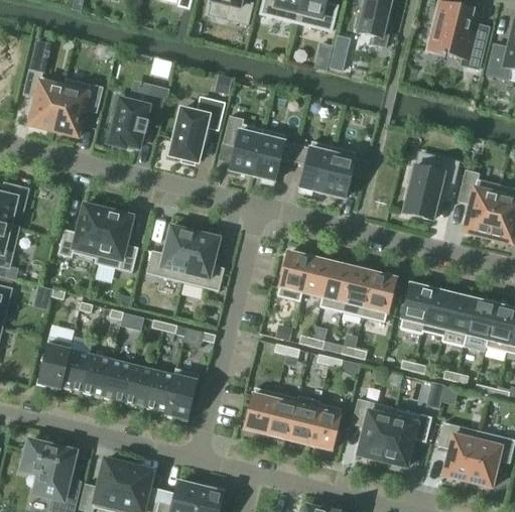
[(74,0),(72,8),(82,10),(84,0),(74,0)]
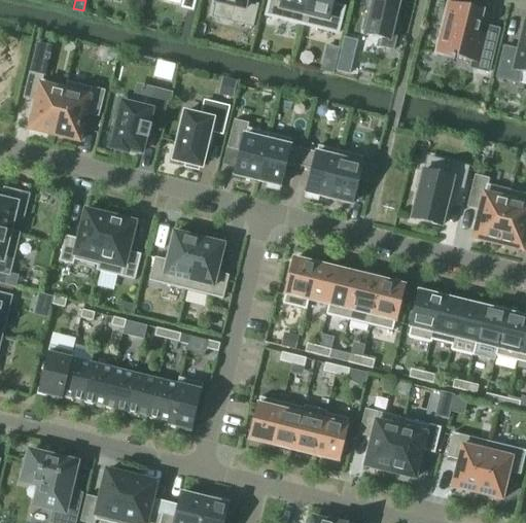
[(182,0),(180,6),(194,9),(196,0),(182,0)]
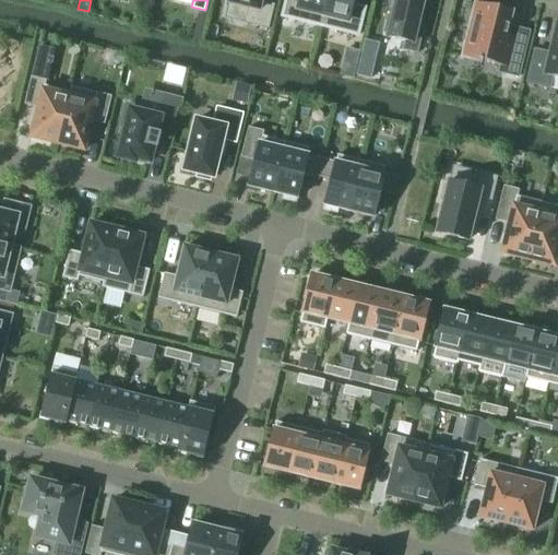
[(228,0),(225,15),(269,25),(274,3),(261,0),(228,0)]
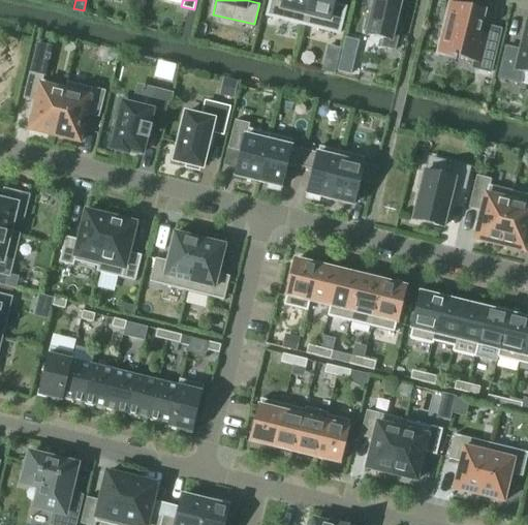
[(270,0),(268,13),(303,23),(308,0),(270,0)]
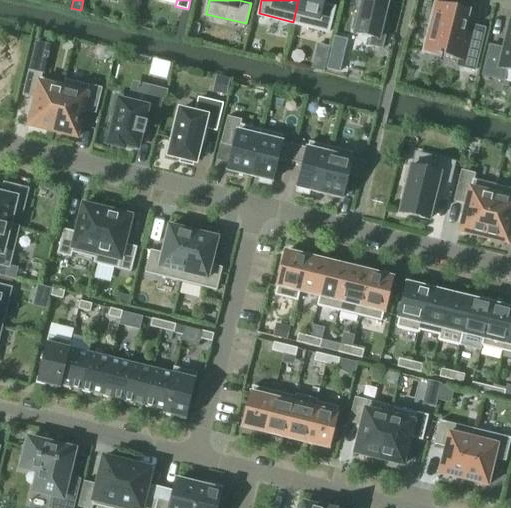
[(298,0),(293,22),(329,30),(335,5),(323,2),(323,0),(298,0)]
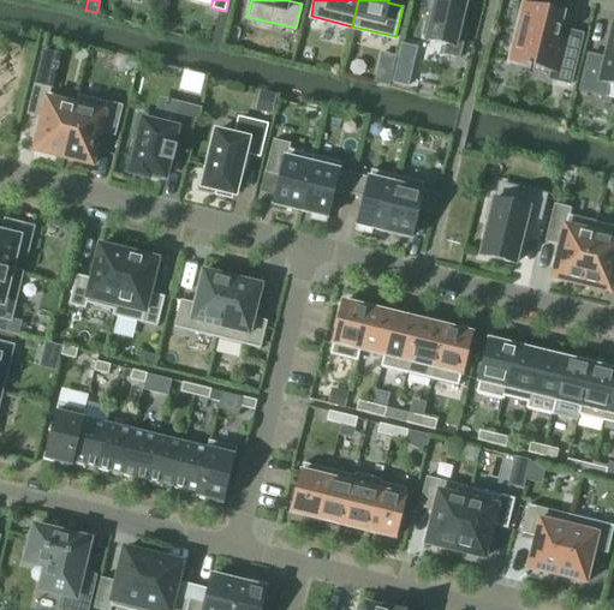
[(460,25),(465,0),(435,0),(433,16),(428,15),(423,33),(428,34),(427,39),(447,43),(445,52),(460,55),(466,27),(460,25)]
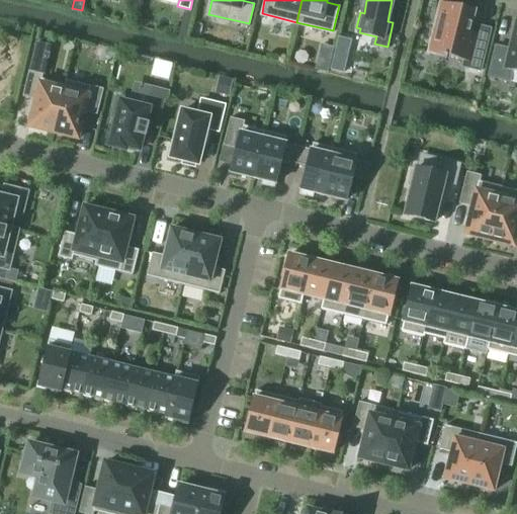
[(475,8),(442,0),(430,51),(443,54),(443,56),(447,57),(447,55),(467,60),(466,66),(481,69),(490,33),(469,28),(475,8)]
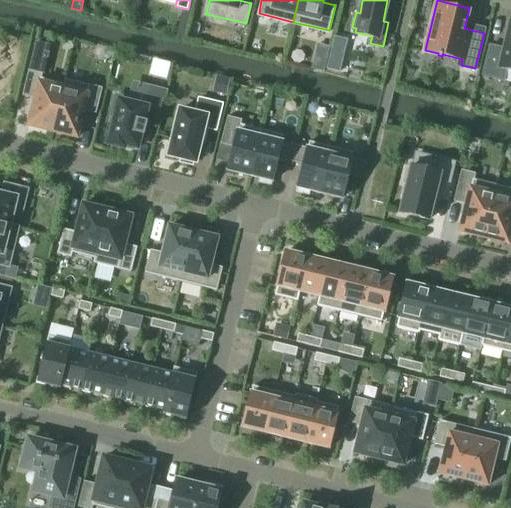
[(510,27),(506,47),(494,44),(488,69),(501,73),(503,64),(510,66),(510,27)]
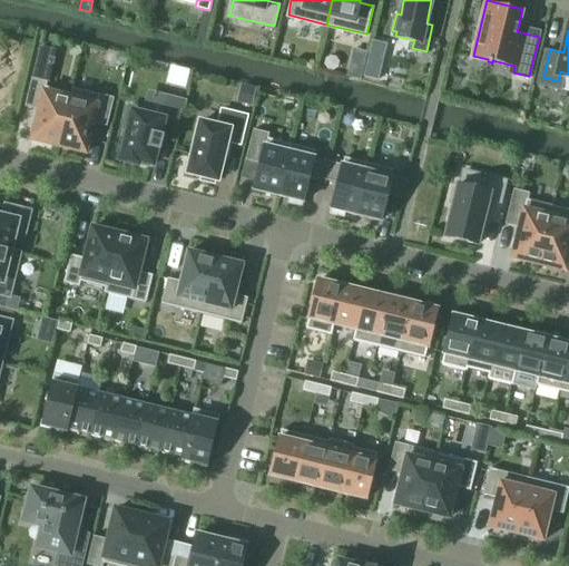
[(371,46),(368,61),(382,65),(385,49),(371,46)]
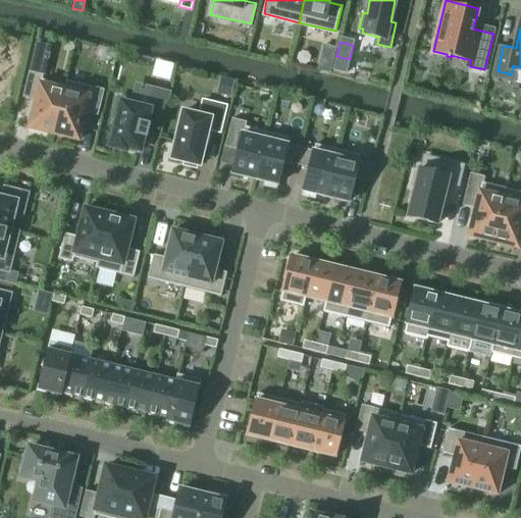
[(45,72),(30,69),(23,95),(36,98),(30,125),(54,133),(54,132),(66,84),(43,78),(45,72)]
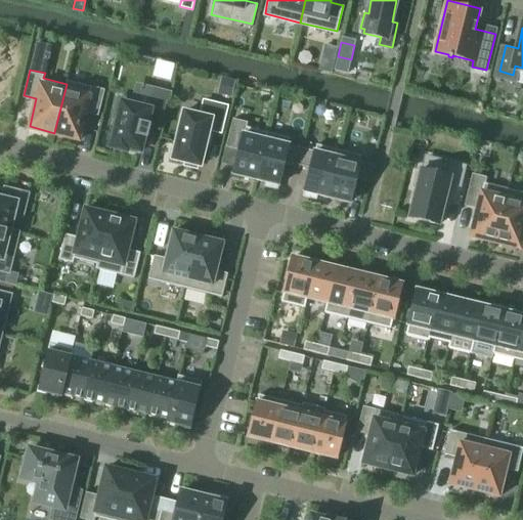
[(221,75),(218,92),(232,95),(235,78),(221,75)]
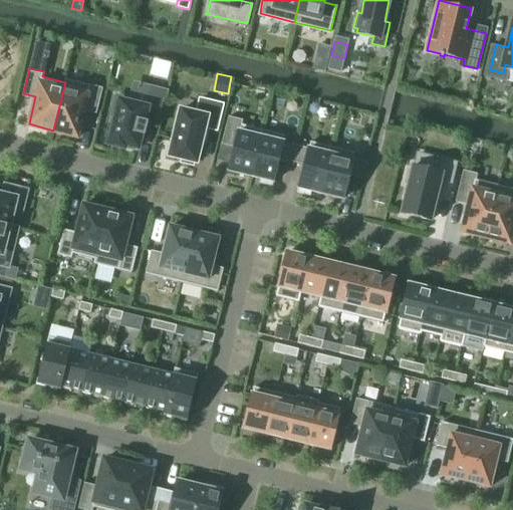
[(97,111),(103,86),(66,77),(65,82),(53,130),(78,136),(84,108),(97,111)]
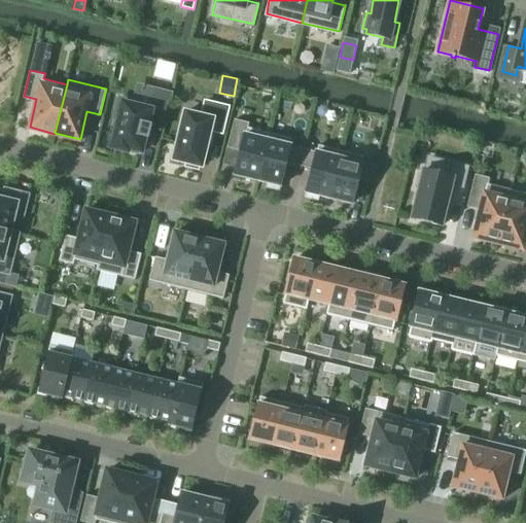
[(140,101),(120,96),(114,117),(118,118),(112,146),(128,150),(129,147),(142,150),(145,136),(147,137),(150,126),(160,128),(167,100),(153,97),(150,108),(139,105),(140,101)]
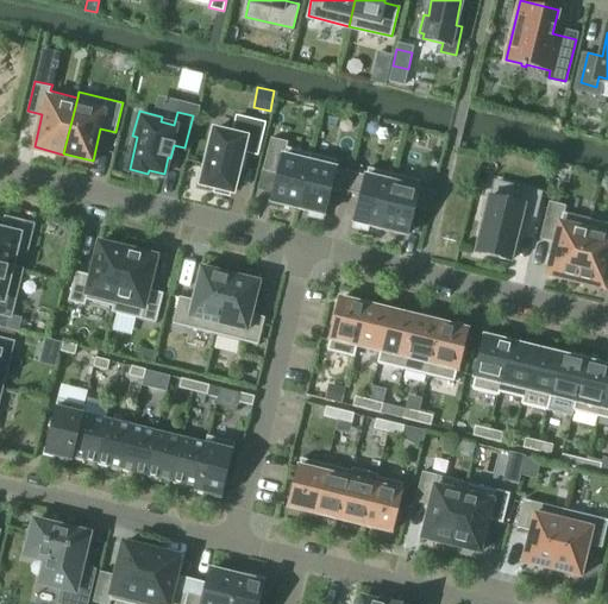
[(257,152),(264,121),(237,115),(233,132),(214,127),(201,183),(217,187),(215,190),(229,194),(230,190),(233,190),(243,149),(257,152)]
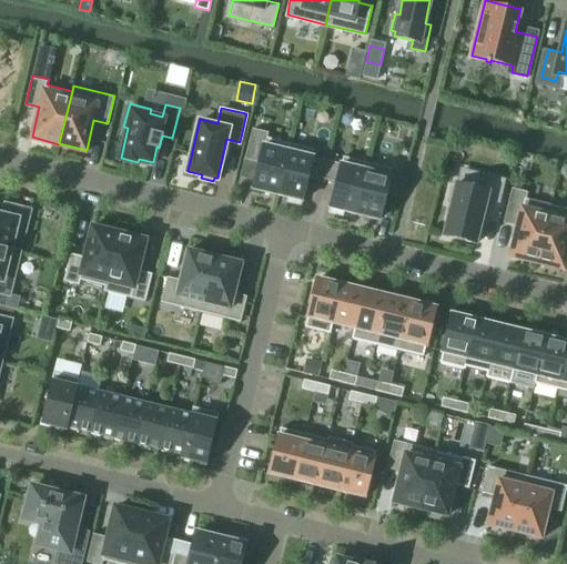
[(265,144),(269,131),(253,127),(245,158),(260,161),(253,187),(277,193),(290,142),(290,141),(287,149),(265,144)]
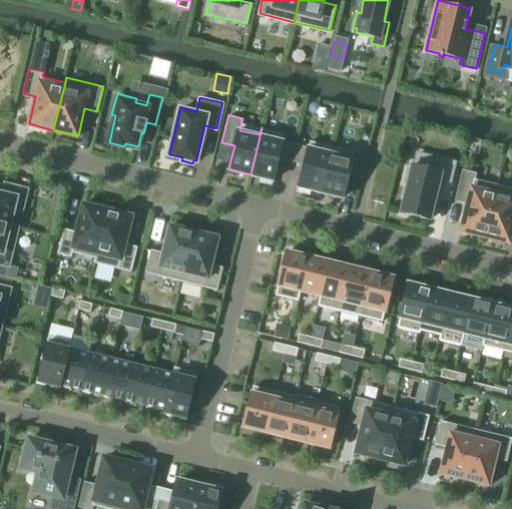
[(283,140),(284,133),(262,128),(250,174),(261,176),(260,180),(272,183),(280,152),(291,155),(294,143),(283,140)]
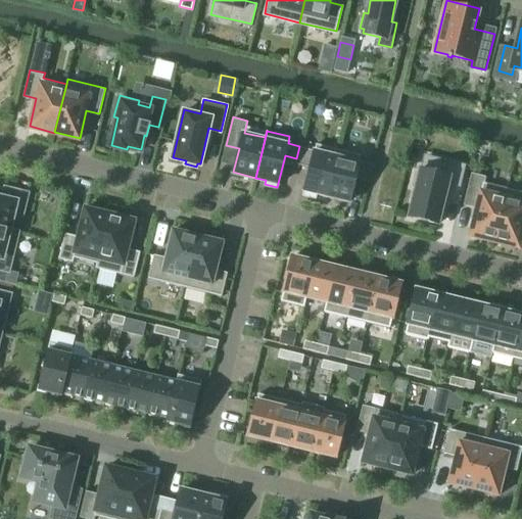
[(325,194),(335,147),(317,142),(315,149),(299,146),(296,158),(312,162),(303,193),(316,196),(317,192),(325,194)]
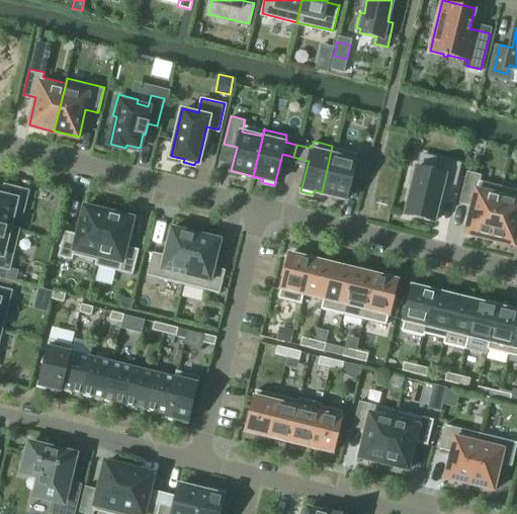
[(356,159),(358,152),(332,146),(322,192),(346,198),(352,175),(365,178),(369,162),(356,159)]
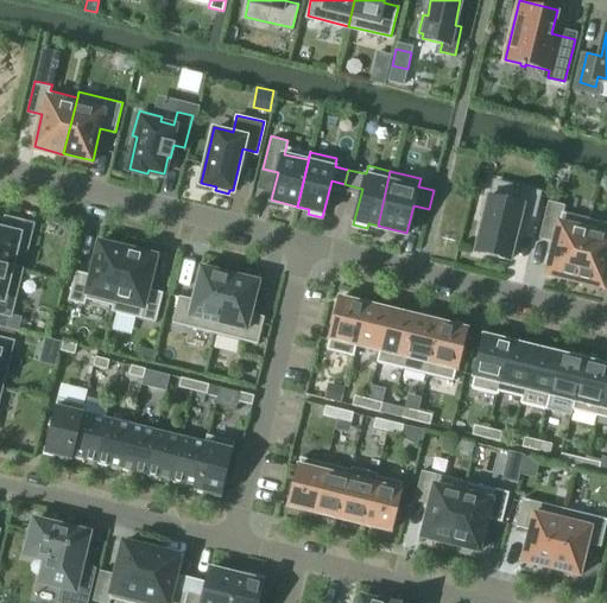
[(541,189),(516,183),(512,197),(489,192),(488,196),(484,195),(480,211),(485,213),(475,247),(510,255),(522,209),(535,213),(541,189)]
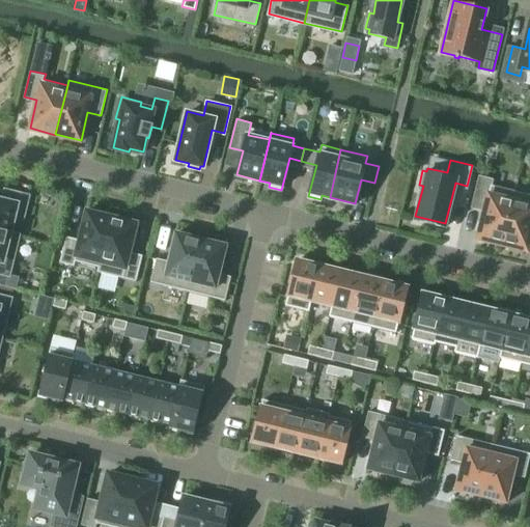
[(502,244),(513,197),(491,191),(493,182),(478,177),(471,206),(484,210),(477,238),(502,244)]
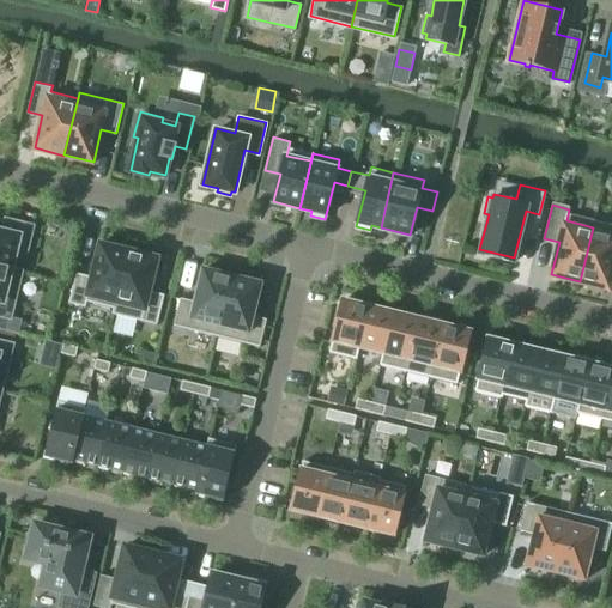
[(34,224),(6,217),(2,231),(0,230),(0,265),(22,271),(23,269),(11,267),(16,249),(26,253),(34,224)]
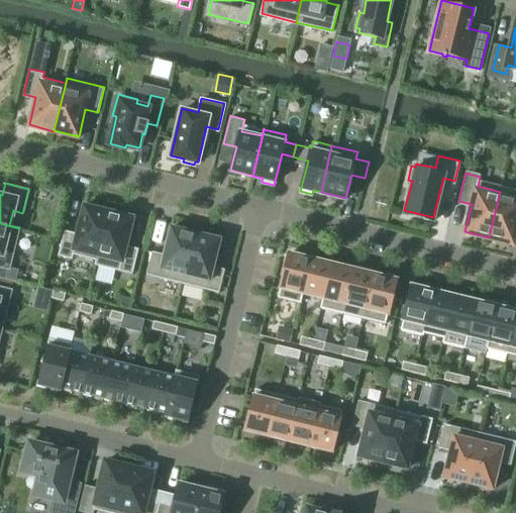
[(515,195),(500,192),(489,237),(513,243),(515,233),(515,195)]
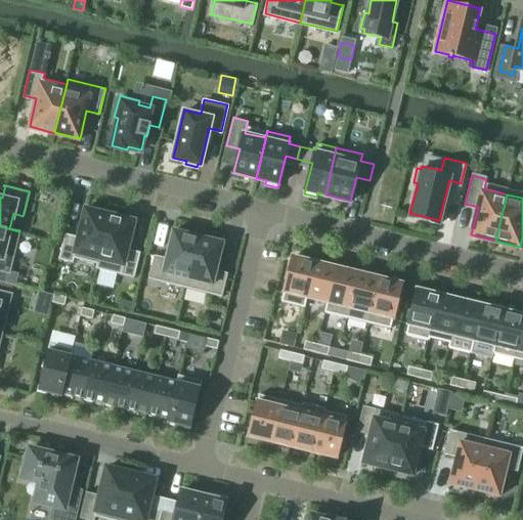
[(110,214),(85,208),(78,235),(66,232),(59,258),(74,262),(76,252),(99,258),(110,214)]
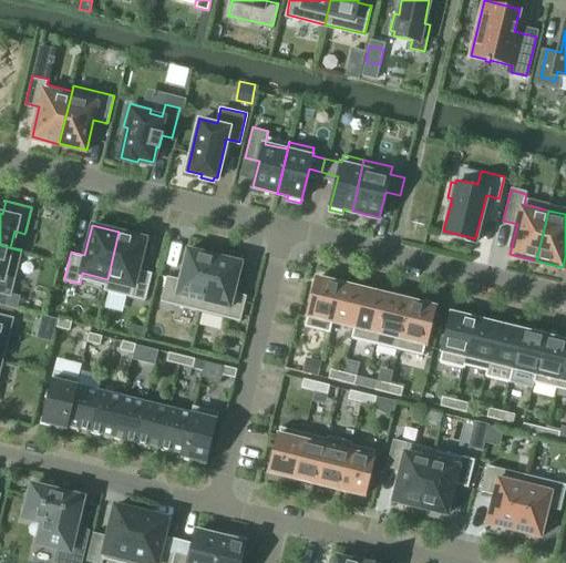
[(146,238),(119,232),(107,279),(133,285),(130,296),(145,299),(153,272),(139,268),(146,238)]
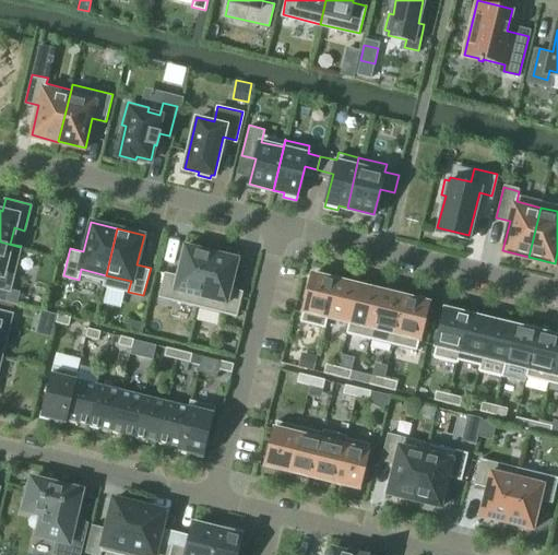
[(21,247),(0,241),(0,297),(6,299),(9,288),(10,288),(21,247)]
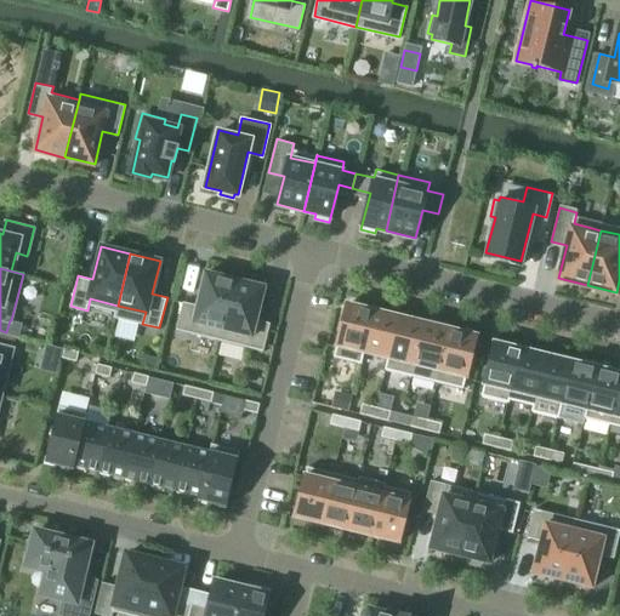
[(205,272),(198,304),(183,301),(176,329),(220,340),(235,279),(205,272)]
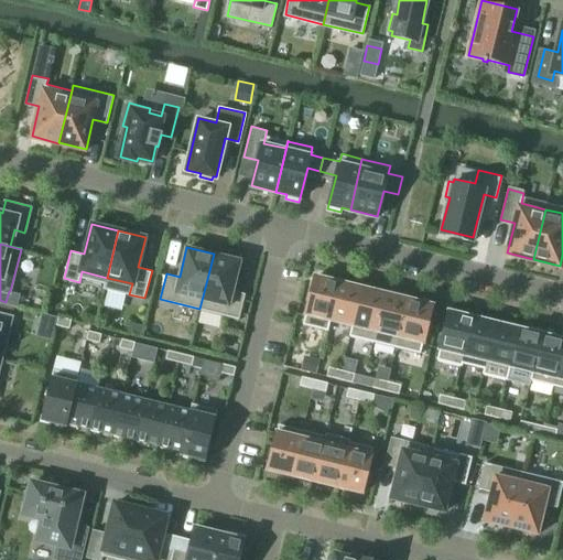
[(214,254),(199,309),(239,319),(246,293),(233,290),(240,260),(214,254)]
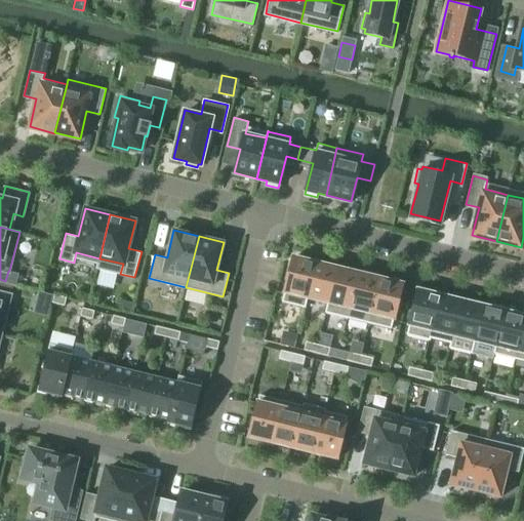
[(316,262),(293,255),(282,301),(305,307),(307,296),(316,262)]
